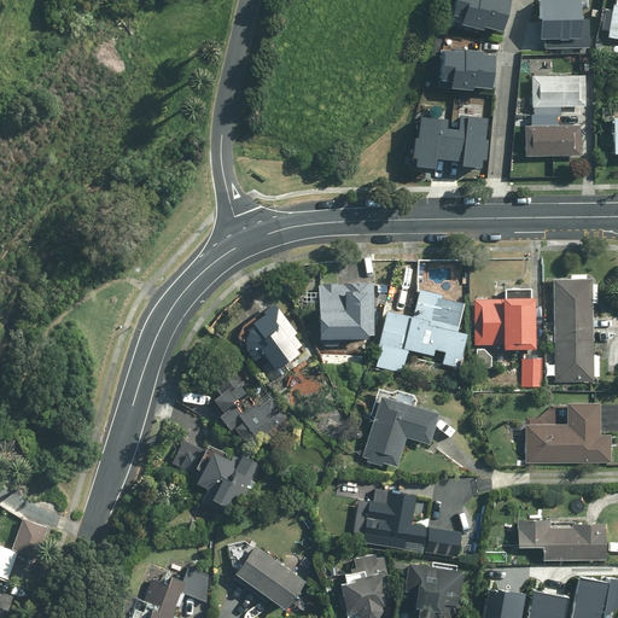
[(454,0),(452,10),(462,12),(460,19),(483,27),(484,23),(500,28),(506,0),(454,0)]
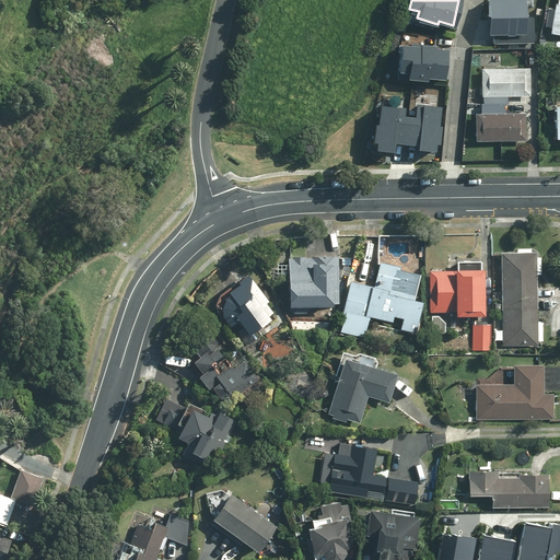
[(525,0),(486,0),(488,33),(493,33),(494,42),(536,38),(534,13),(526,14),(525,0)]
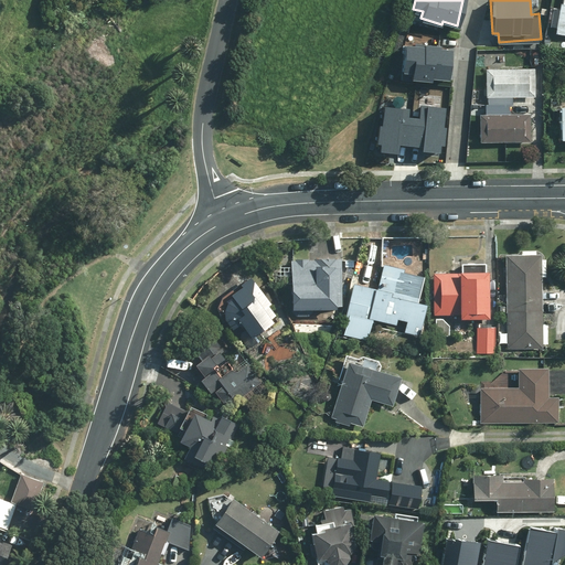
[(564,0),(560,0),(555,35),(564,36),(564,0)]
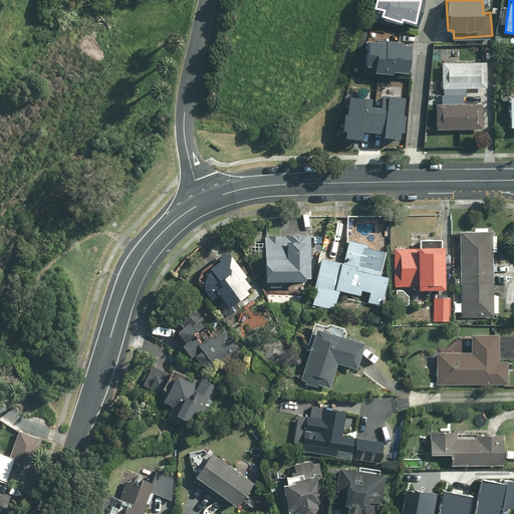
[(367,38),(364,63),(373,64),(372,70),(393,72),(393,69),(407,70),(410,43),(367,38)]
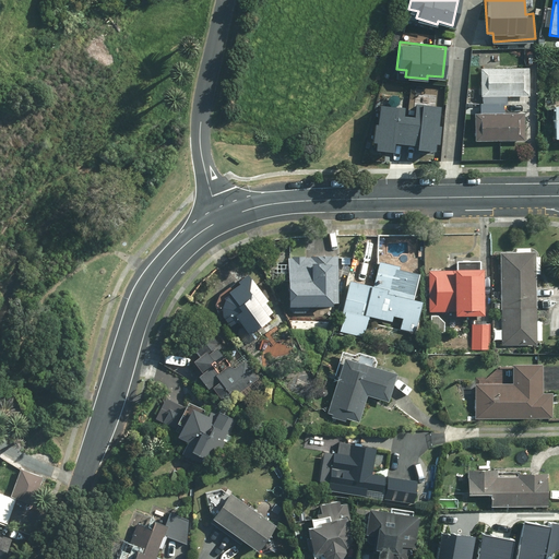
[(530,69),(479,68),(479,97),(472,97),(472,107),(476,107),(475,142),(524,143),(525,115),(502,115),(502,106),(506,106),(506,96),(528,97),(530,69)]
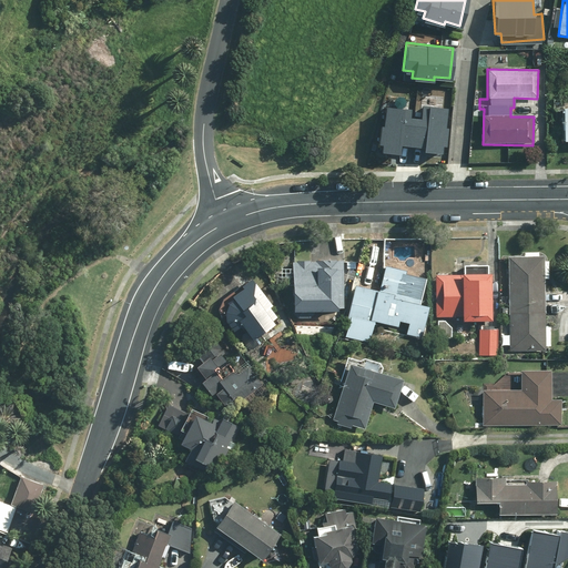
[(382,141),(381,150),(398,152),(399,142),(419,143),(419,148),(443,150),(446,103),(418,100),(417,113),(411,113),(412,104),(384,102),(382,123),(379,123),(378,140),(382,141)]
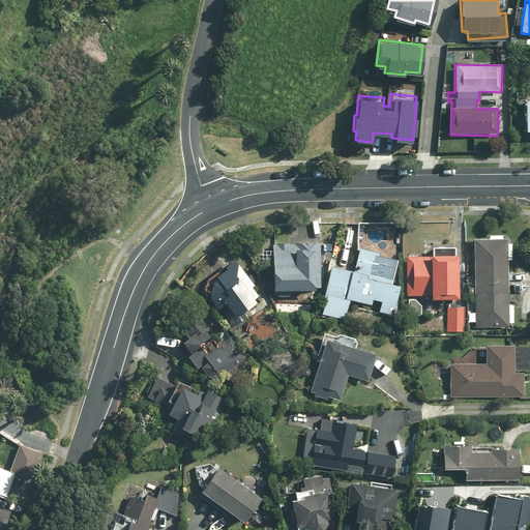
[(473,323),(473,328),(509,327),(509,323),(514,323),(514,305),(507,305),(507,261),(511,261),(511,243),(507,243),(507,238),(473,238),(473,313),(467,313),(468,323),(473,323)]
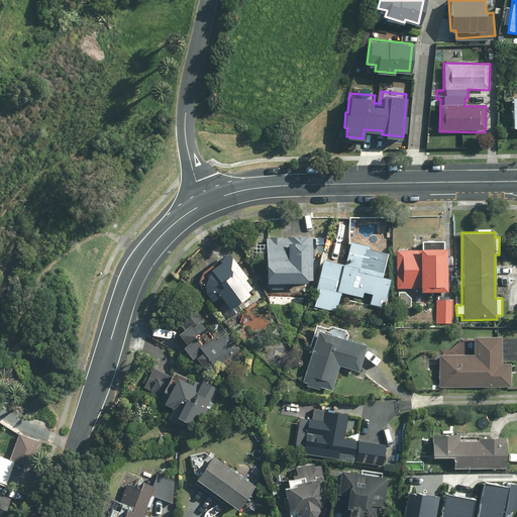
[(308,271),(309,248),(313,248),(313,239),(263,238),(262,283),(305,284),(305,271),(308,271)]
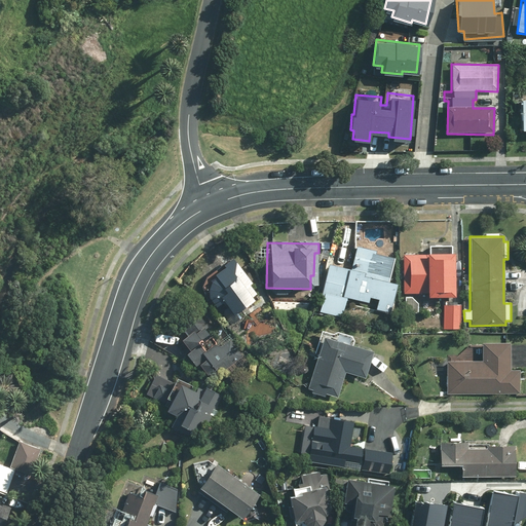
[(425,252),(403,252),(403,293),(426,293),(426,296),(451,296),(450,246),(425,246),(425,252)]
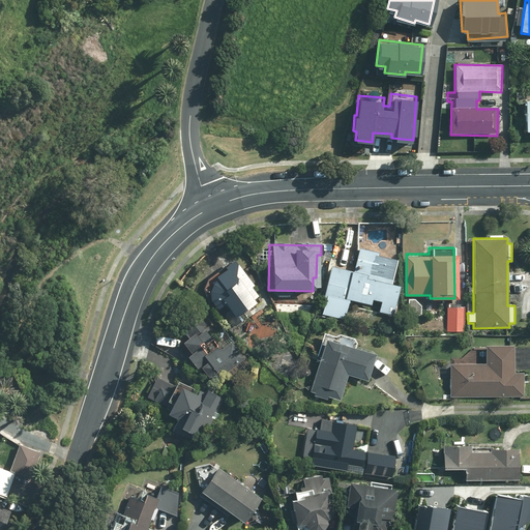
[(353,271),(326,265),(316,316),(344,322),(348,300),(371,305),(372,301),(378,303),(375,318),(391,321),(400,286),(389,283),(395,258),(357,249),(353,271)]
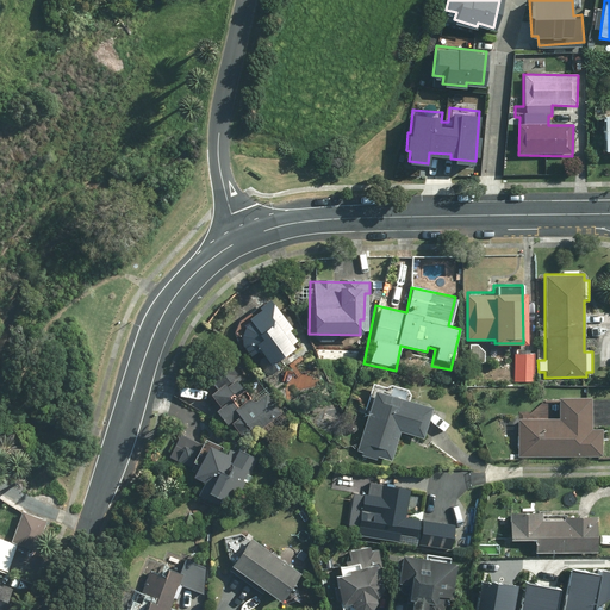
[(299,340),(267,298),(243,316),(243,317),(242,317),(241,318),(241,319),(240,319),(240,321),(238,322),(238,323),(237,324),(236,325),(236,327),(236,328),(235,329),(235,330),(235,331),(235,332),(235,334),(235,335),(235,336),(234,337),(234,338),(235,338),(235,340),(235,341),(235,342),(235,343),(235,344),(247,359),(257,350),(267,363),(299,340)]
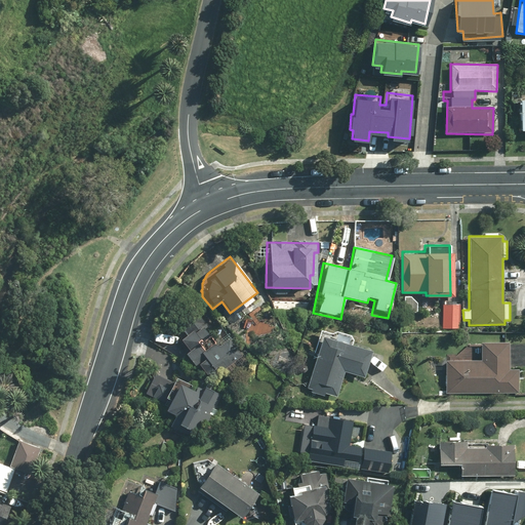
[(459,330),(461,305),(441,304),(439,329),(459,330)]
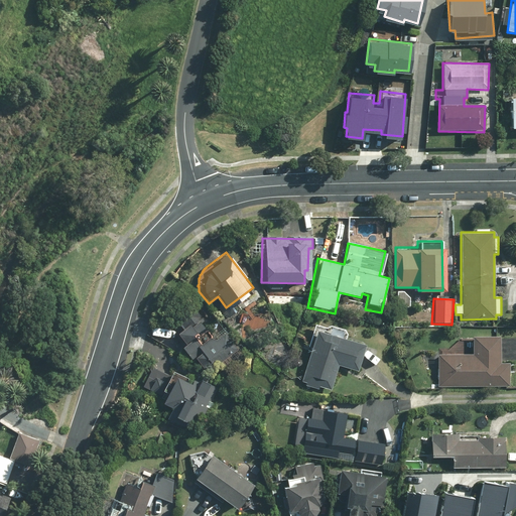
[(202,375),(238,350),(224,331),(210,340),(198,321),(189,327),(186,323),(172,333),(202,375)]
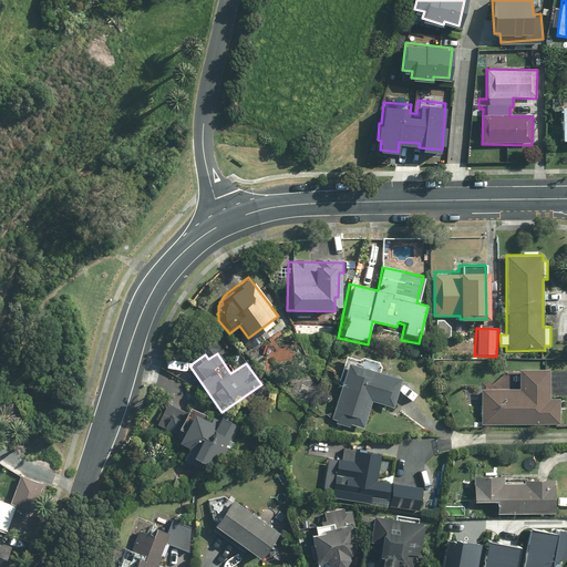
[(380,362),(344,354),(329,422),(363,430),(369,401),(393,406),(400,378),(377,373),(380,362)]
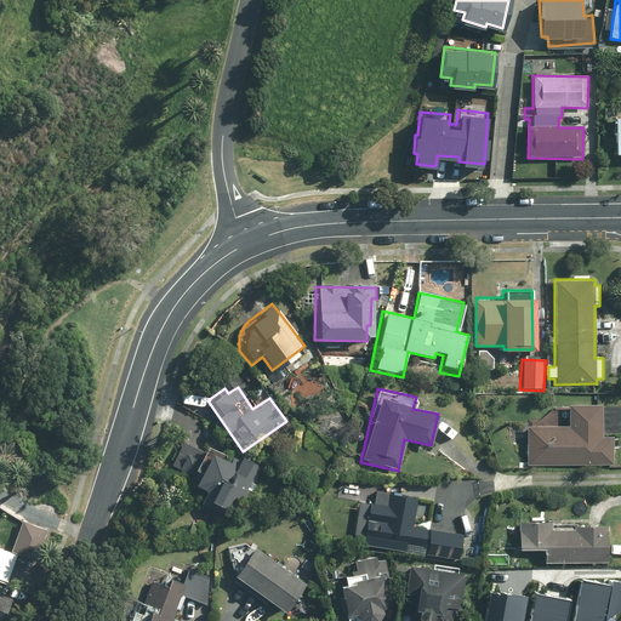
[(548,419),(527,419),(527,463),(611,463),(611,437),(598,436),(598,405),(550,405),(548,419)]
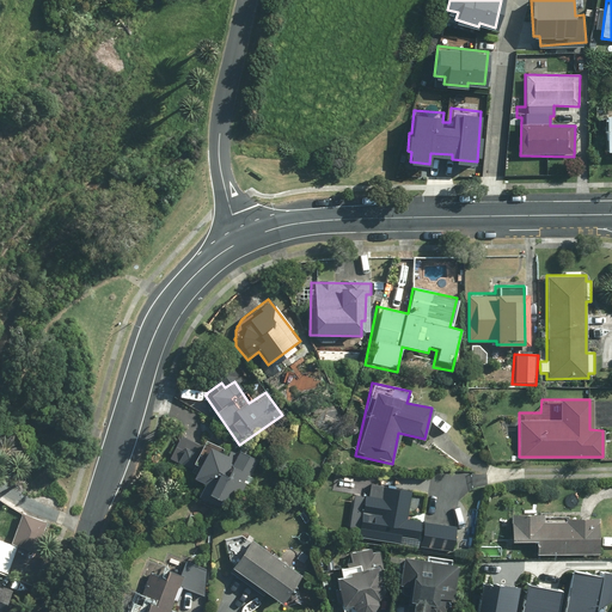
[(201,439),(199,442),(179,435),(170,460),(194,470),(190,481),(204,487),(199,502),(234,516),(256,461),(201,439)]
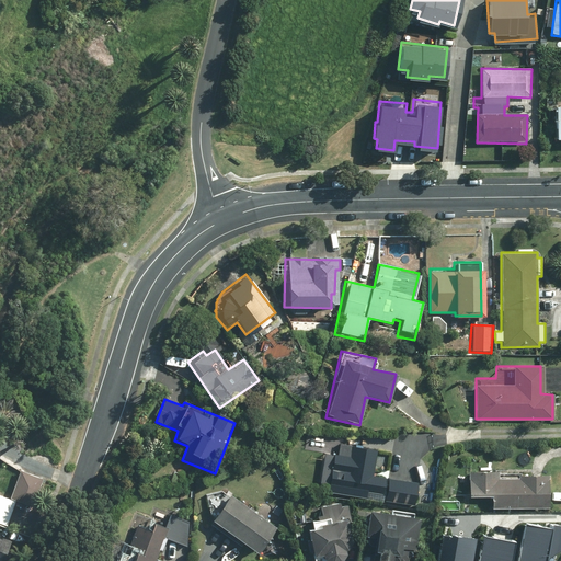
[(375,450),(325,443),(319,485),(325,487),(324,491),(371,499),(371,495),(384,497),(382,502),(412,506),(416,483),(390,479),(391,470),(373,467),(375,450)]
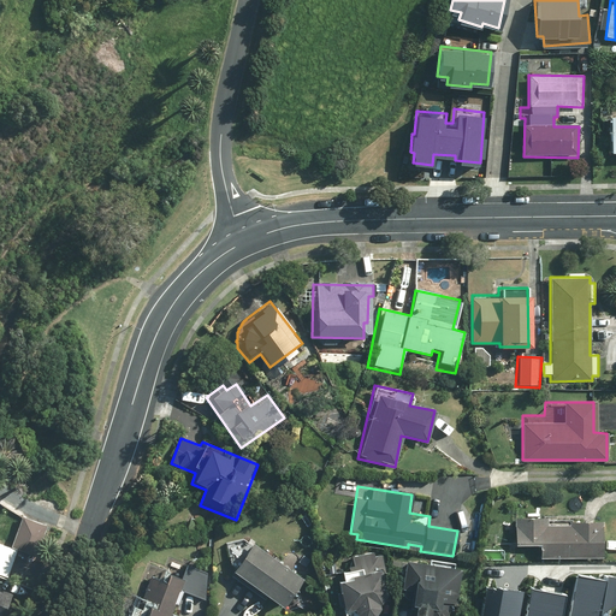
[(545,515),(513,516),(513,549),(539,548),(539,560),(600,558),(600,521),(545,522),(545,515)]
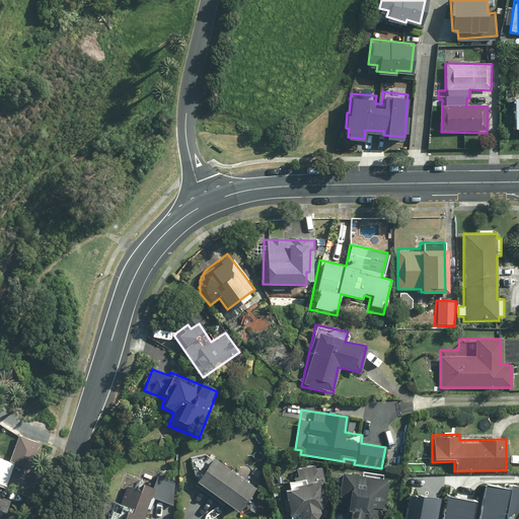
[(211,457),(194,482),(236,512),(253,488),(211,457)]
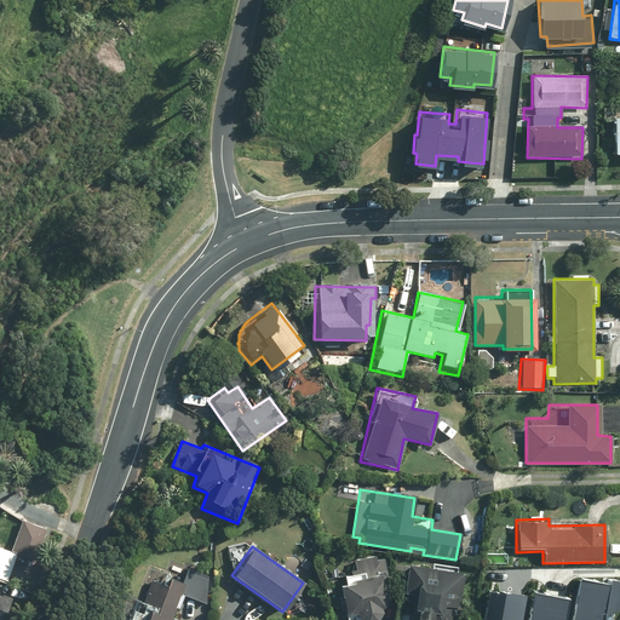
[(0,579),(6,581),(16,552),(0,547),(0,579)]
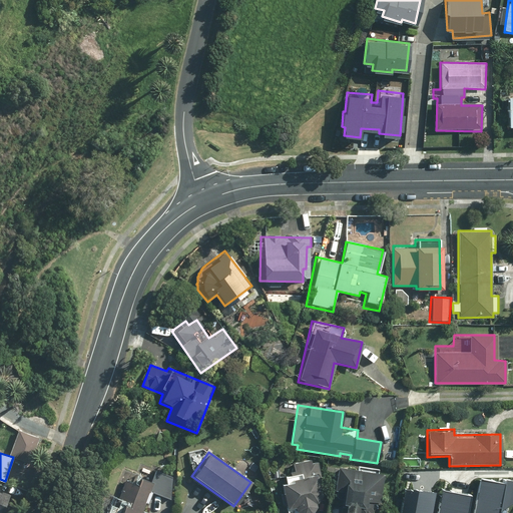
[(310,512),(323,492),(316,476),(320,476),(321,460),(291,458),(290,476),(282,475),(282,485),(275,485),(273,512),(310,512)]
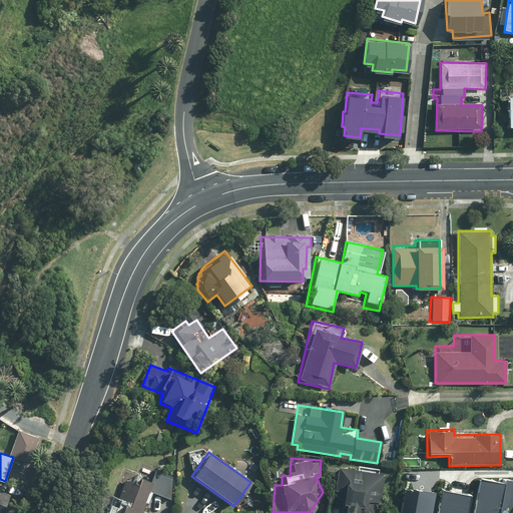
[(356,469),(333,467),(329,512),(354,512),(355,507),(361,508),(362,502),(378,504),(380,475),(376,475),(377,467),(356,466),(356,469)]
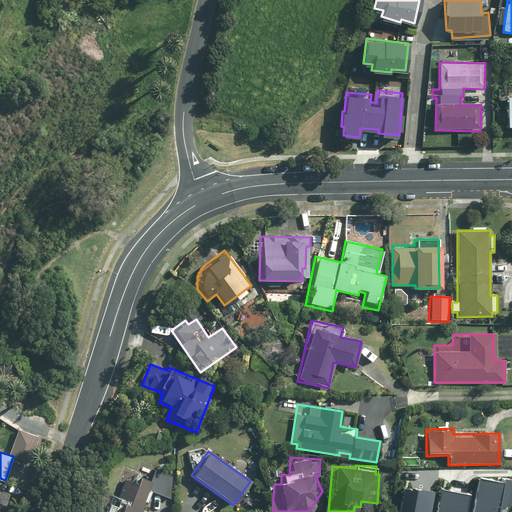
[(154,483),(124,469),(104,511),(145,511),(142,510),(154,483)]
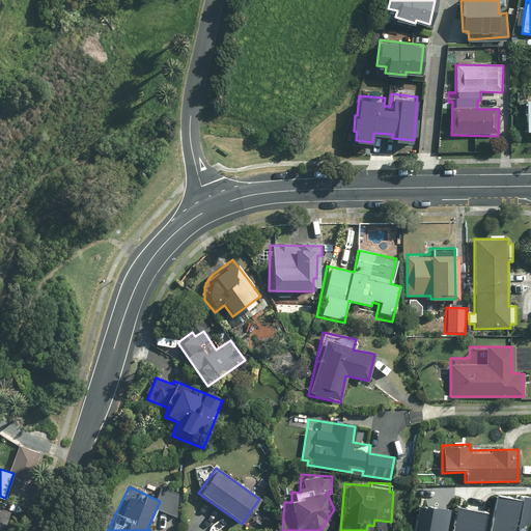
[(497,491),(488,530),(501,530),(503,527),(515,529),(516,525),(528,515),(530,502),(530,493),(525,493),(522,496),(497,491)]
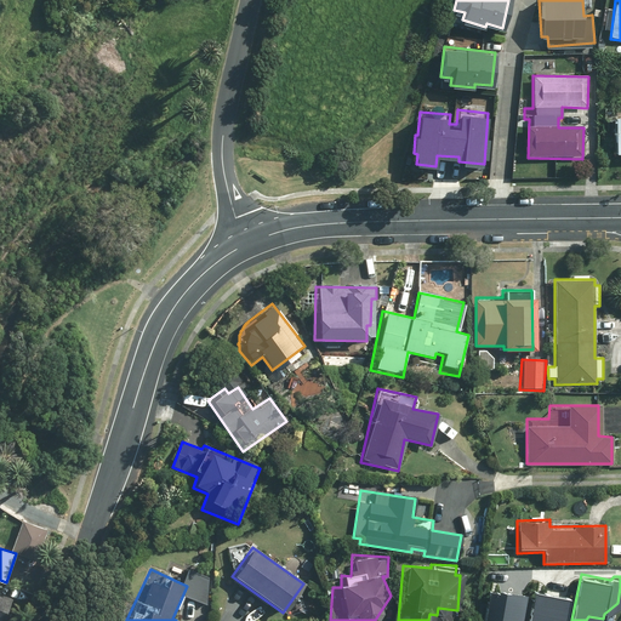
[(519,620),(525,592),(488,586),(482,620),(519,620)]
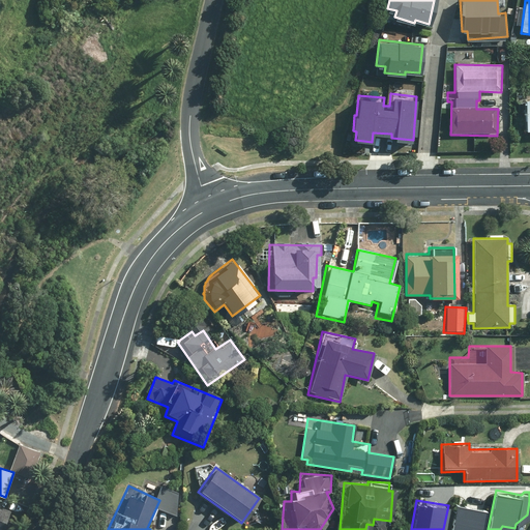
[(480,529),(484,508),(452,503),(447,529),(480,529)]
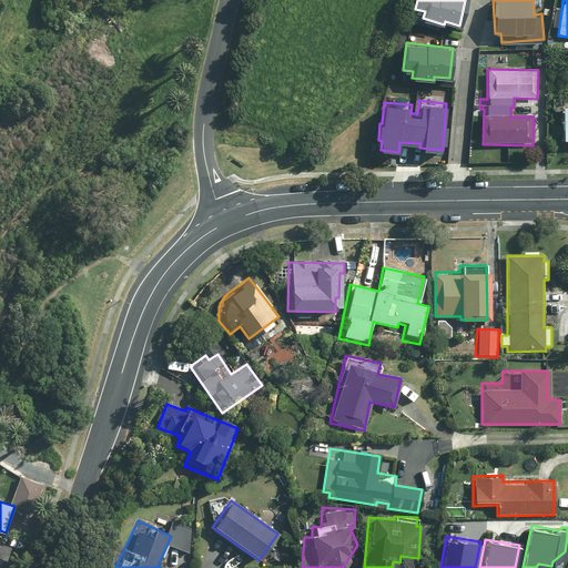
[(0,567),(1,567),(10,549),(0,545),(0,567)]
